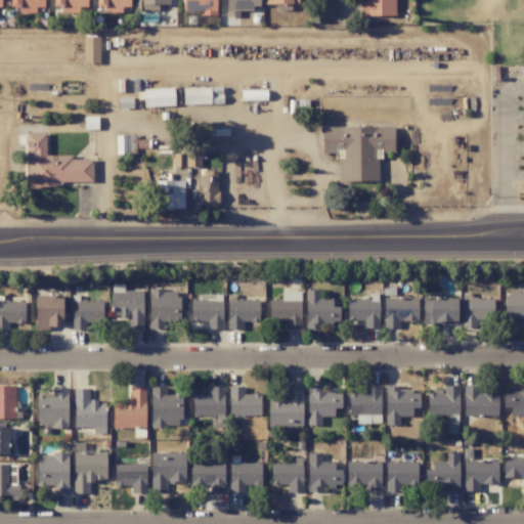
[(9,0),(10,6),(19,6),(19,13),(36,13),(36,7),(44,7),(43,0),(9,0)]
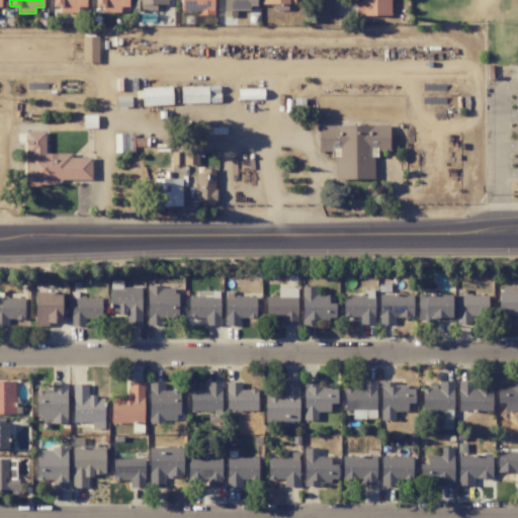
[(78,11),(78,6),(84,6),(83,0),(54,0),(54,10),(78,11)]
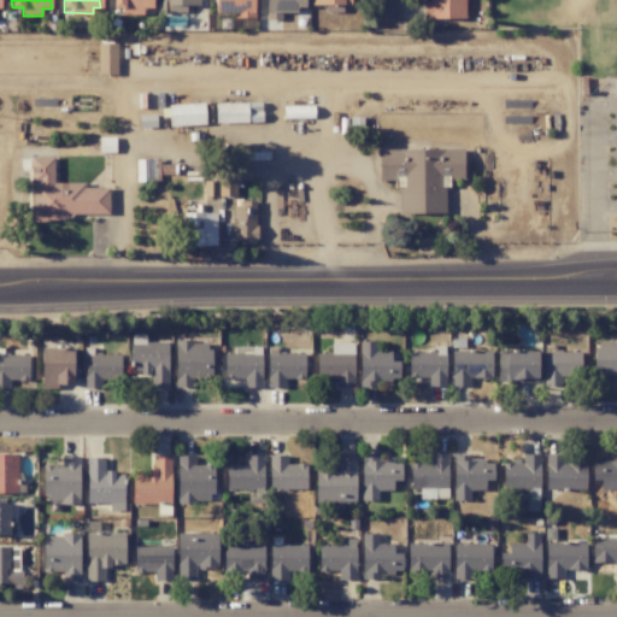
[(151,6),(150,0),(115,0),(115,7),(123,9),(123,15),(144,15),(144,6),(151,6)]
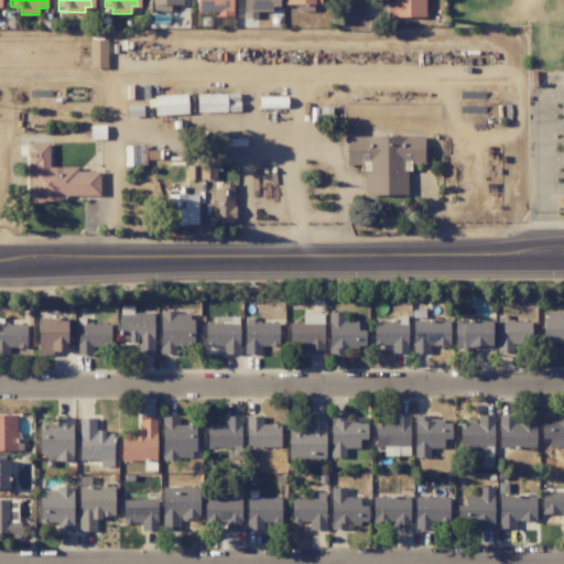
[(424,0),(390,0),(391,17),(425,17),(424,0)]
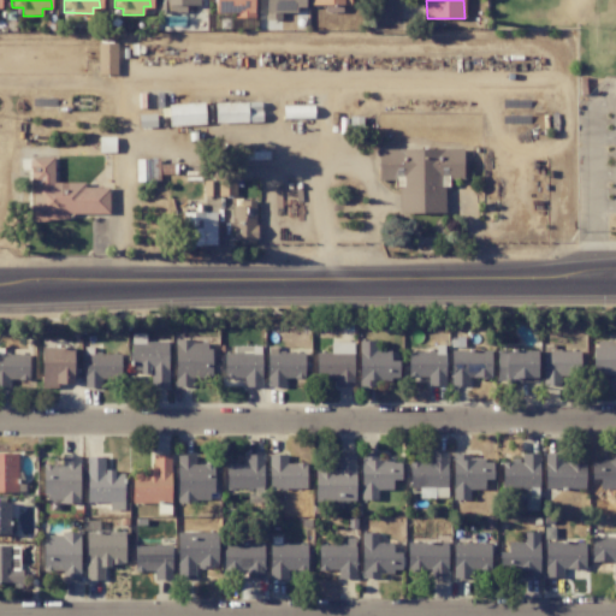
[(117,43),(98,42),(98,75),(117,75),(117,43)]
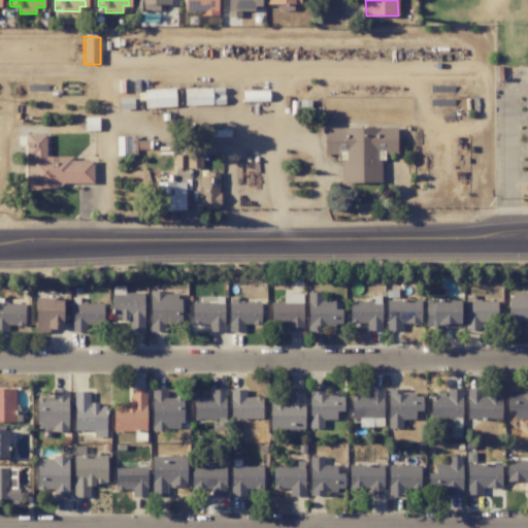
[(174,89),(144,89),(145,107),(175,106),(174,89)]
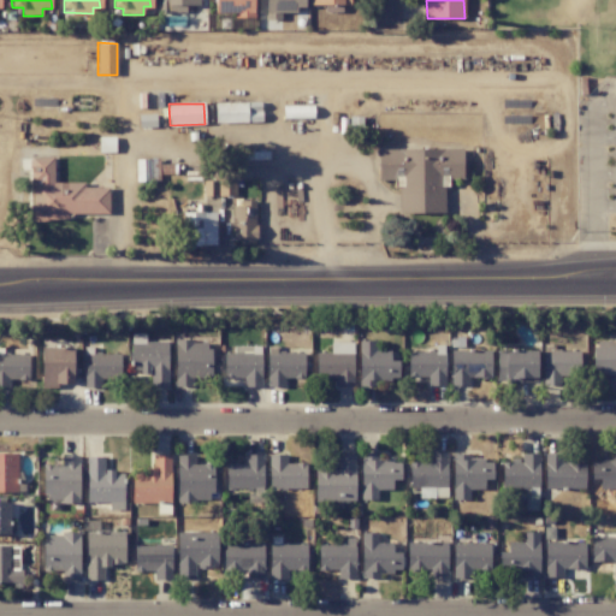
[(462,149),(378,149),(378,178),(401,178),(401,213),(443,213),(443,177),(462,177),(462,149)]
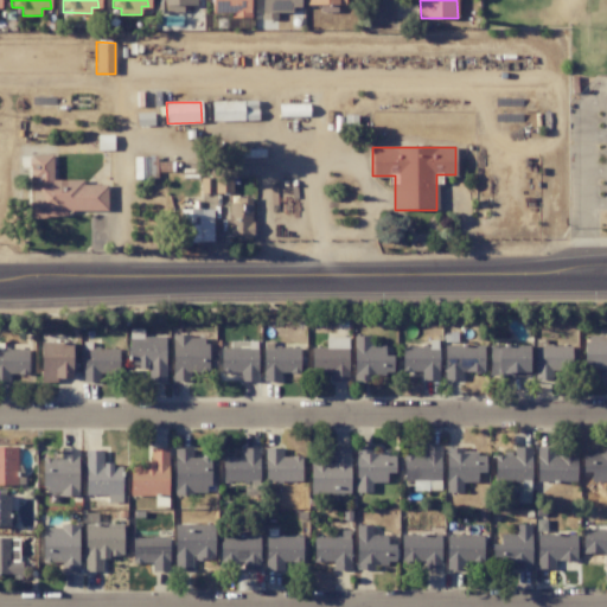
[(107,185),(83,185),(83,180),(52,180),(52,154),(30,154),(31,217),(68,217),(68,211),(108,210),(107,185)]
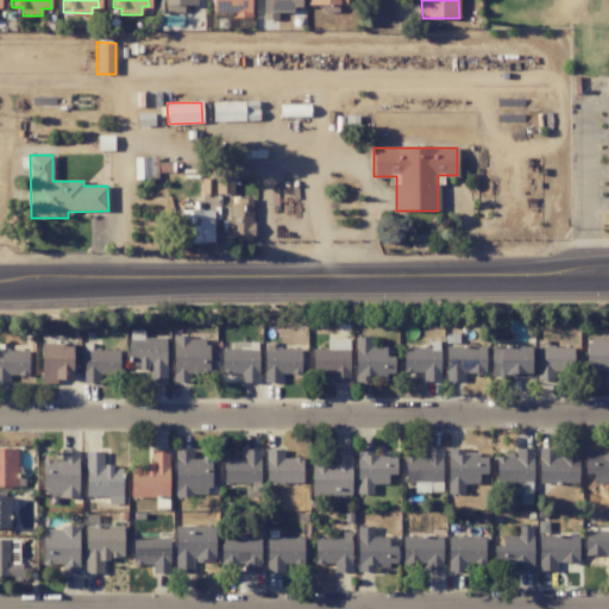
[(133,157),(135,180),(156,179),(155,157),(133,157)]
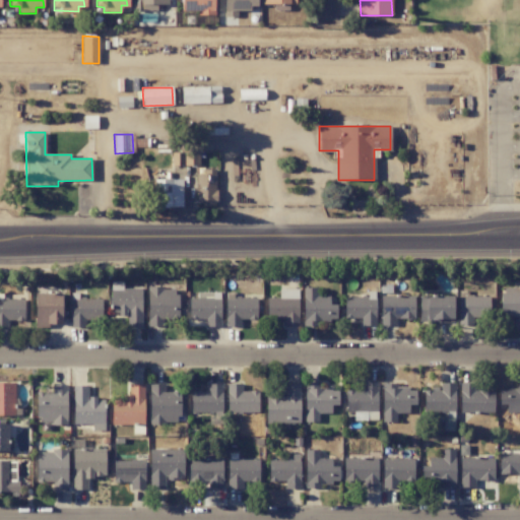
[(172,165),(198,166),(198,152),(173,151),(172,165)]
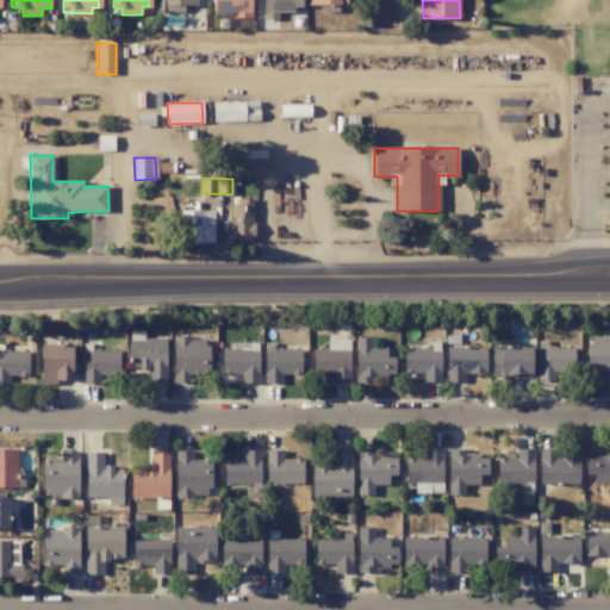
[(253,198),(230,198),(230,242),(254,242),(253,198)]
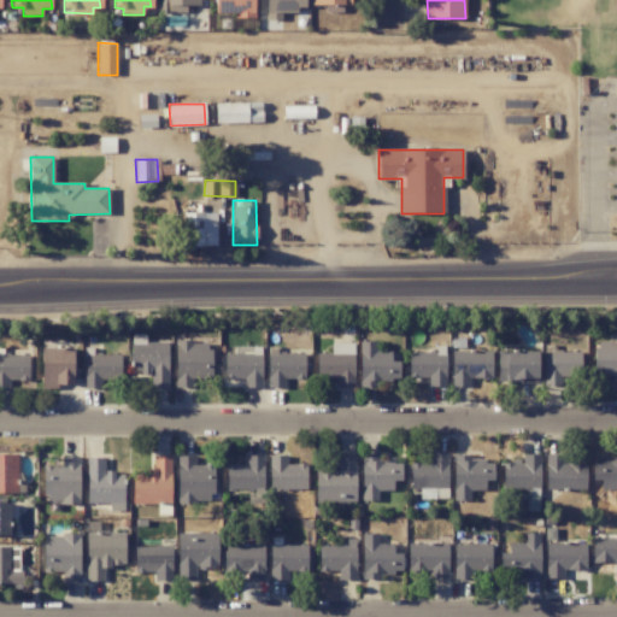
[(216,246),(216,225),(189,225),(191,246),(216,246)]
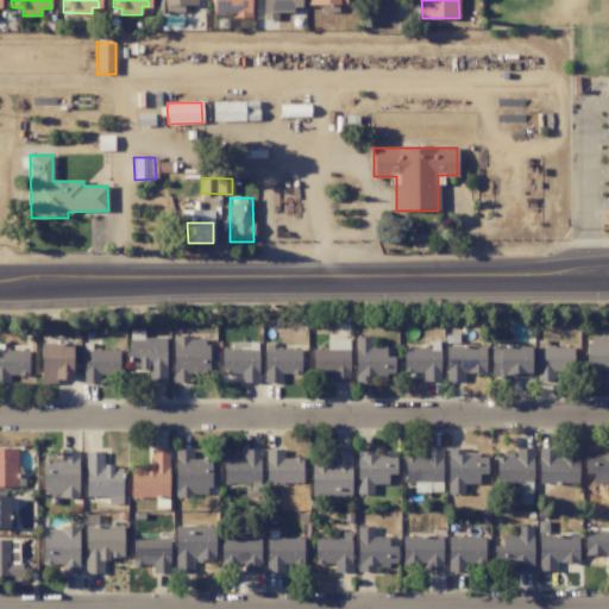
[(439,381),(439,358),(432,358),(432,355),(426,355),(426,349),(405,349),(405,352),(414,352),(414,358),(403,358),(403,372),(422,372),(422,382),(439,381)]
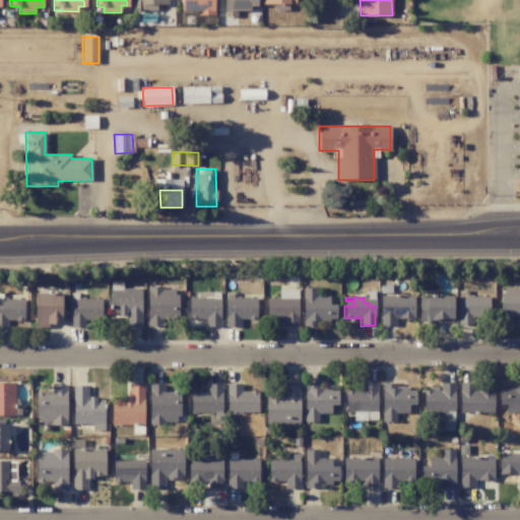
[(299,411),(299,396),(290,396),(290,395),(266,396),(267,423),(287,421),(287,411),(299,411)]
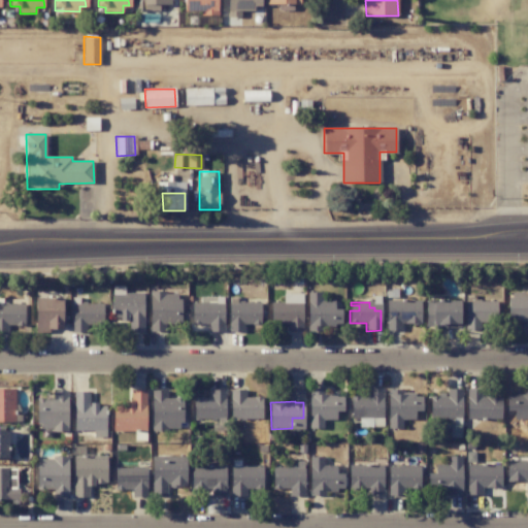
[(383,465),(350,466),(350,489),(368,489),(369,495),(383,495),(383,465)]
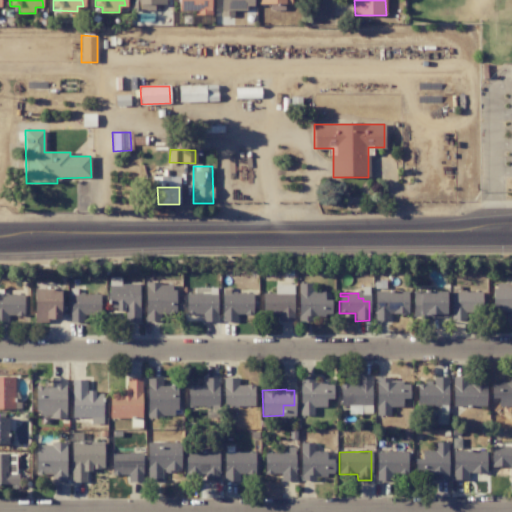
[(407,453),(377,452),(377,480),(389,480),(389,473),(407,474),(407,453)]
